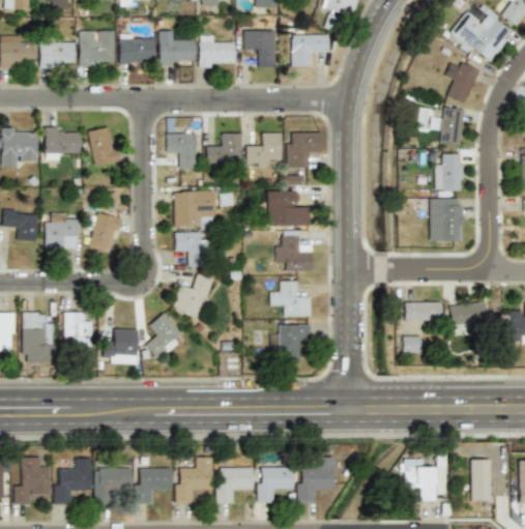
[(30,10),(30,0),(2,0),(2,9),(30,10)]
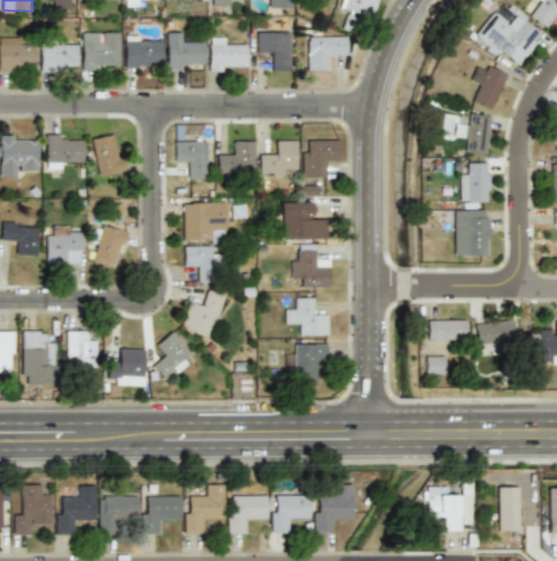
[(37,0),(37,1),(55,1),(55,10),(73,9),(71,0),(37,0)]
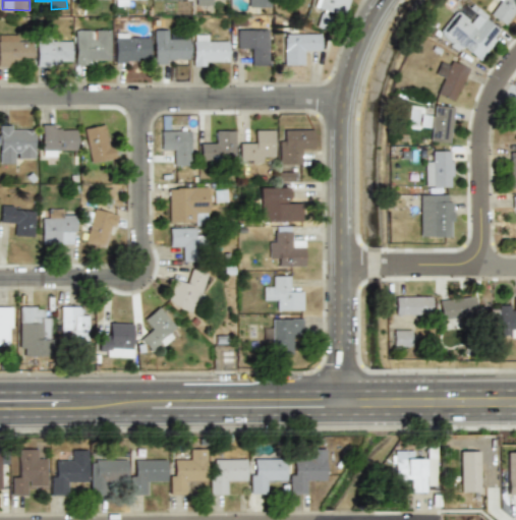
[(272,0),(250,0),(250,8),(273,8),(272,0)]
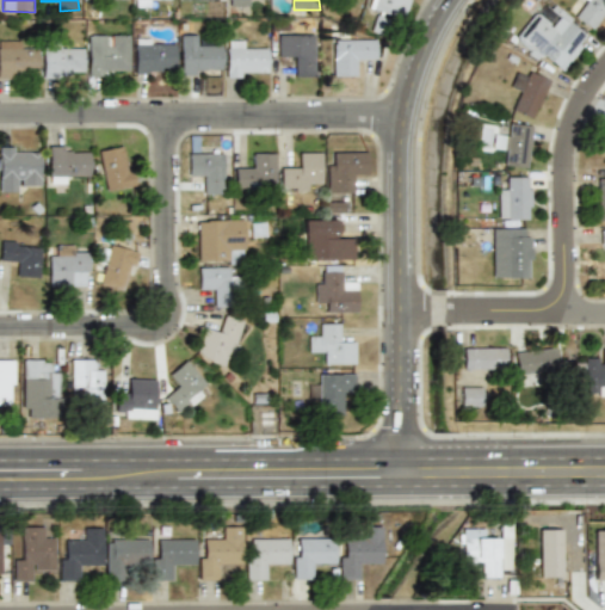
[(375,0),(372,10),(407,20),(413,0),(375,0)]
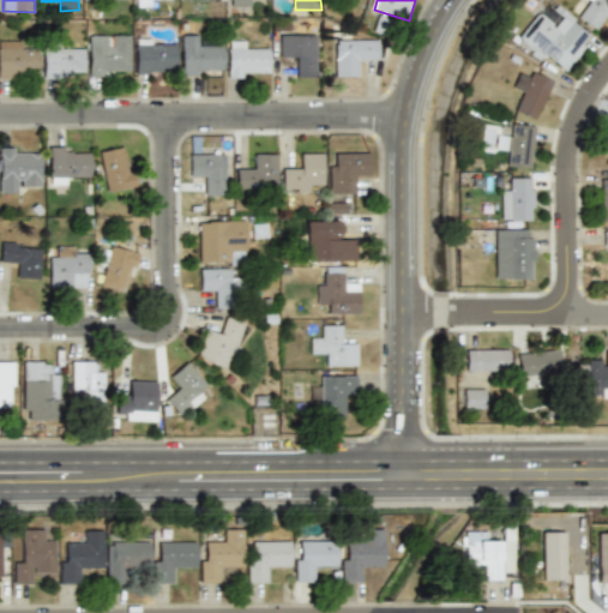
[(582,18),(599,30),(607,18),(607,0),(588,0),(593,4),(582,18)]
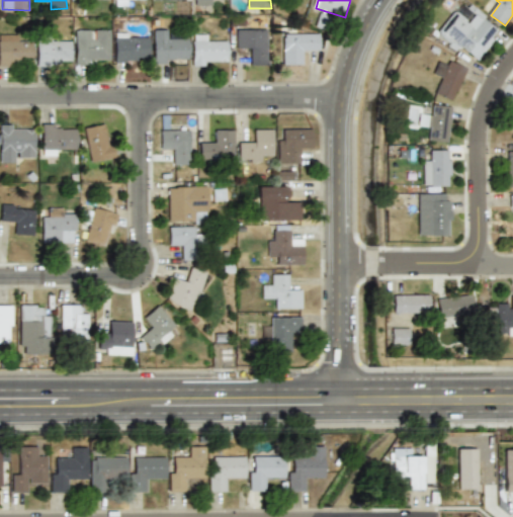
[(503,30),(479,11),(469,23),(455,13),(438,36),(460,53),(464,47),(481,59),(503,30)]
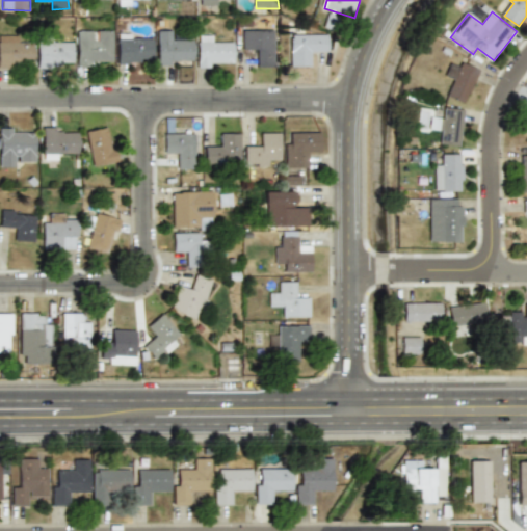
[(116,68),(116,30),(79,30),(79,68),(116,68)]
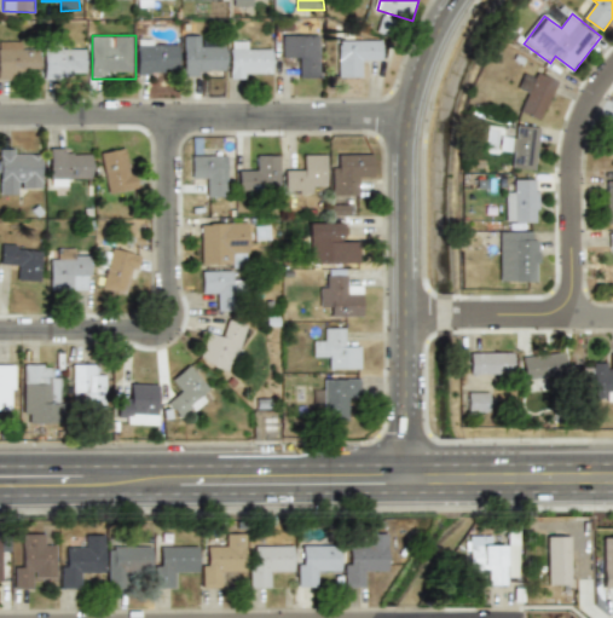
[(322,35),(284,35),(284,58),(298,58),(298,79),(322,79),(322,35)]
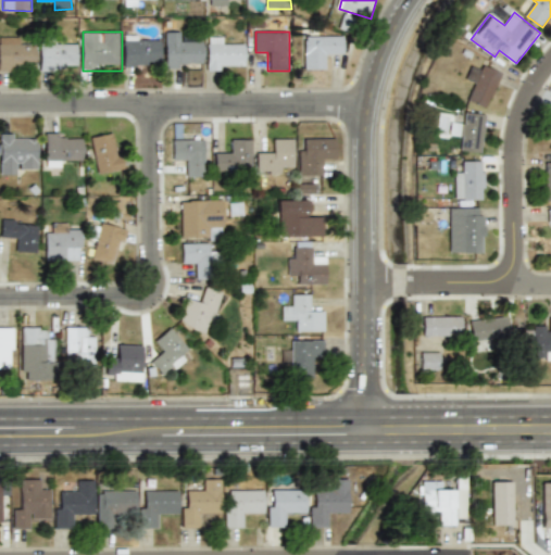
[(346,36),(307,36),(307,71),(330,71),(330,59),(346,59),(346,36)]
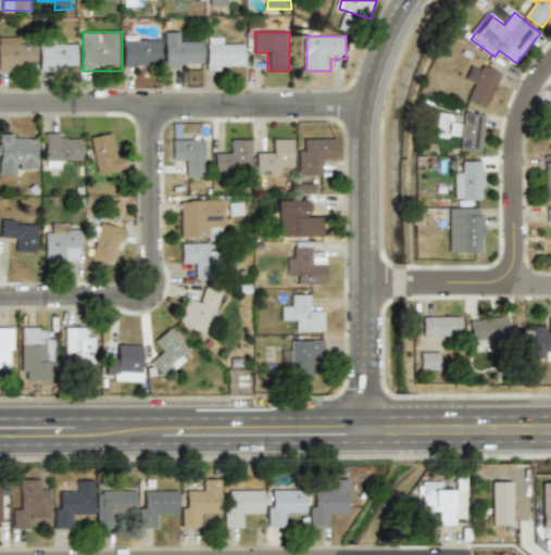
[(125,67),(162,67),(162,37),(125,37),(125,67)]
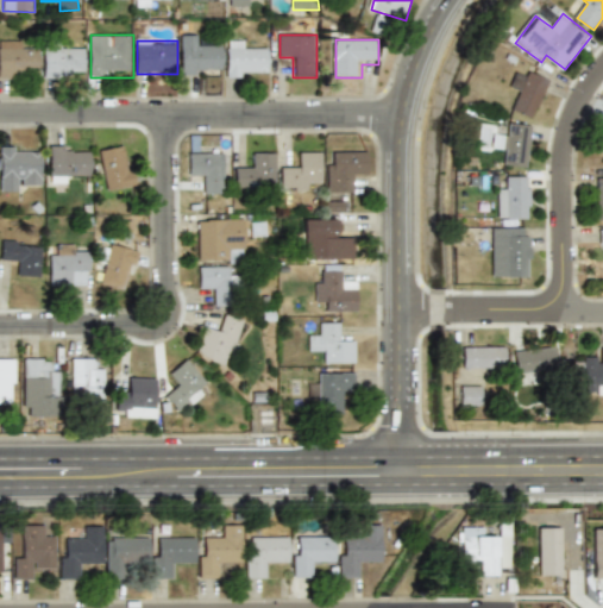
[(0,79),(41,79),(41,54),(29,54),(29,42),(0,42),(0,79)]
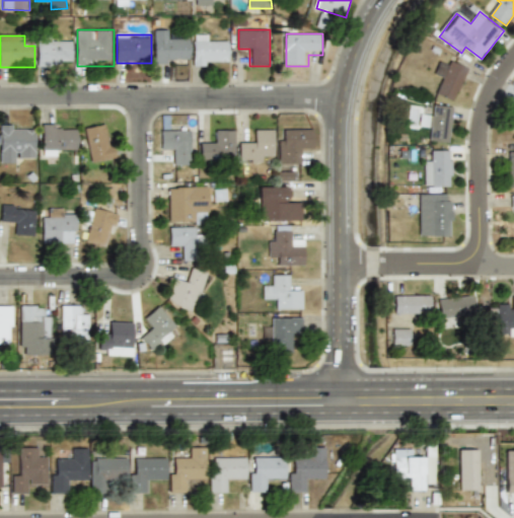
[(230,66),(230,38),(195,38),(195,66),(230,66)]
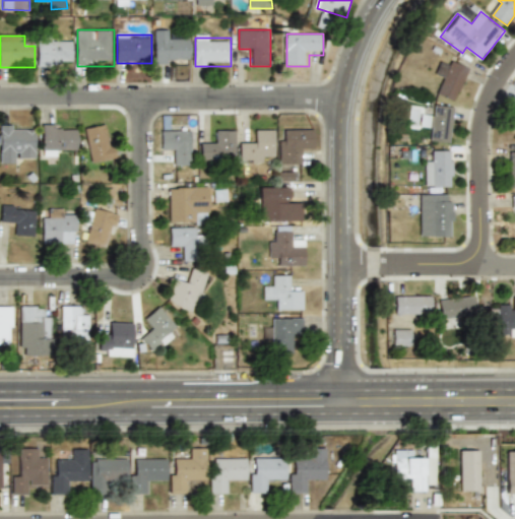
[(156,39),(156,65),(192,65),(192,39),(156,39)]
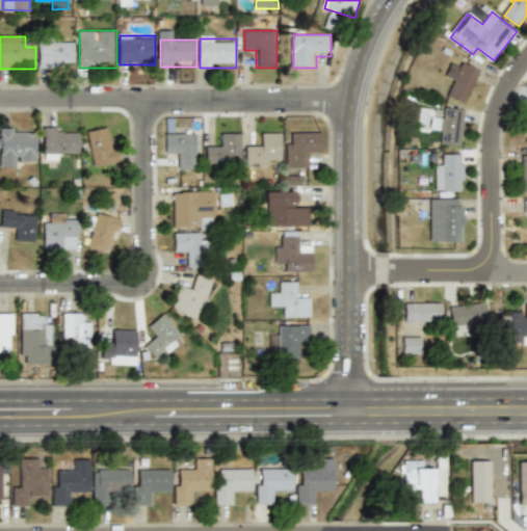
[(76,42),(40,42),(40,69),(76,69),(76,42)]
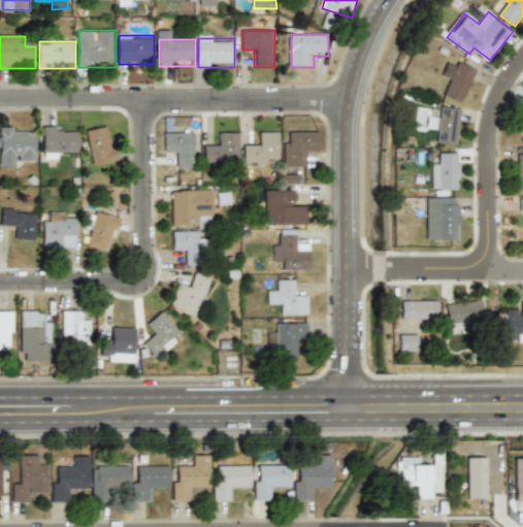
[(447,94),(466,102),(480,70),(460,62),(447,94)]
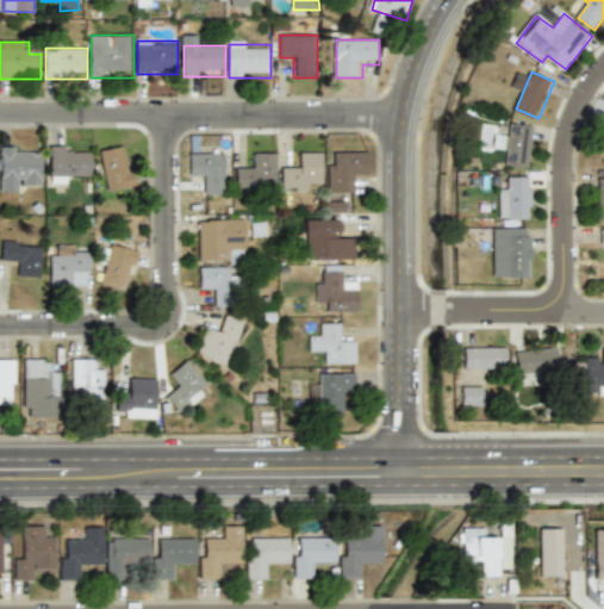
[(511,136),(506,136),(503,165),(533,168),(536,126),(512,124),(511,136)]
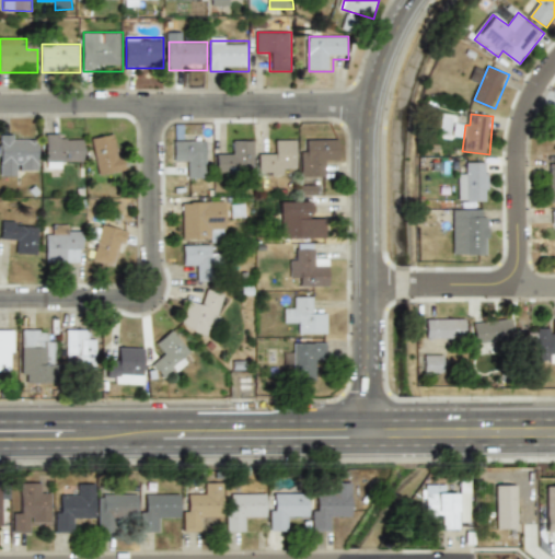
[(124,171),(118,135),(93,138),(100,175),(124,171)]
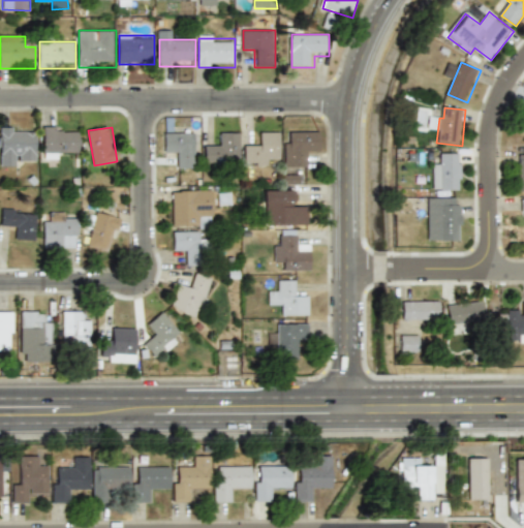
[(2,166),(20,166),(20,157),(37,157),(37,128),(2,128),(2,166)]
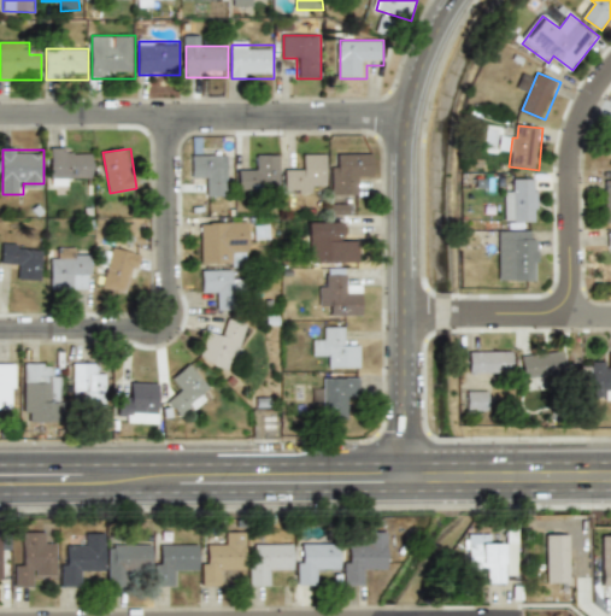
[(52,180),(94,180),(94,150),(52,150),(52,180)]
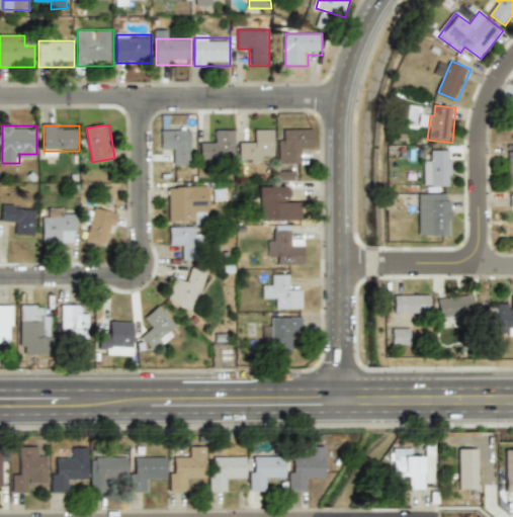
[(280,164),(303,164),(303,152),(314,152),(314,128),(280,128),(280,164)]
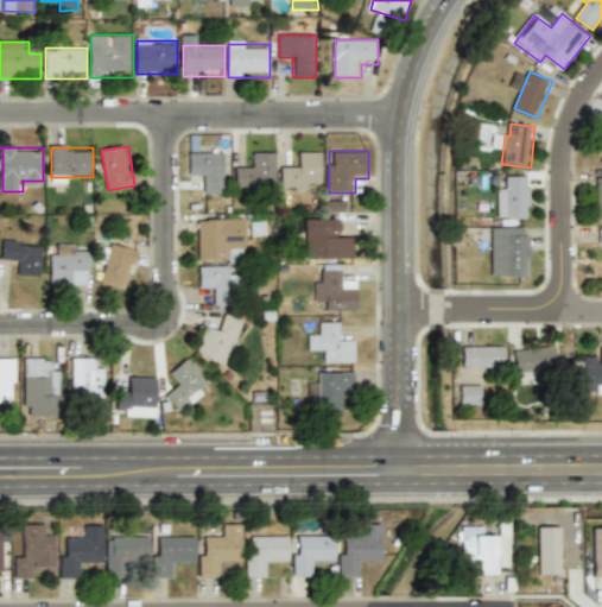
[(324,152),(298,152),(298,165),(284,165),(284,190),(316,190),(316,181),(324,181),(324,152)]
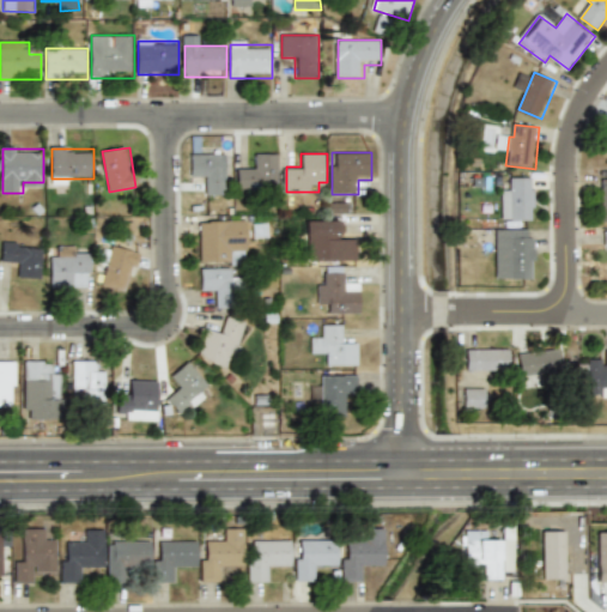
[(193,182),(206,182),(206,195),(229,195),(229,155),(193,155),(193,182)]
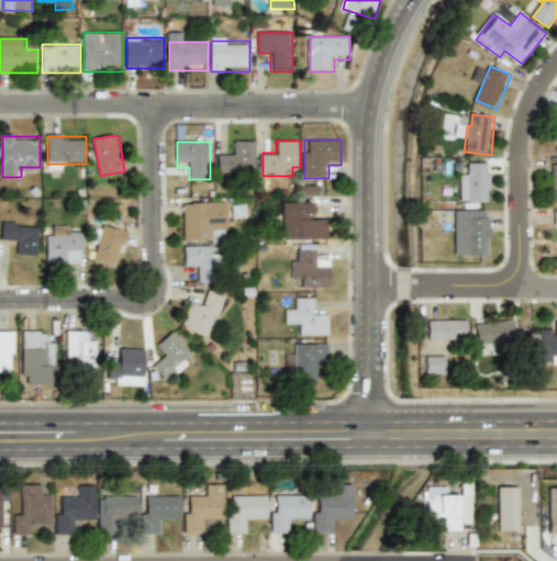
[(220,152),(220,174),(257,174),(257,142),(232,142),(232,152),(220,152)]
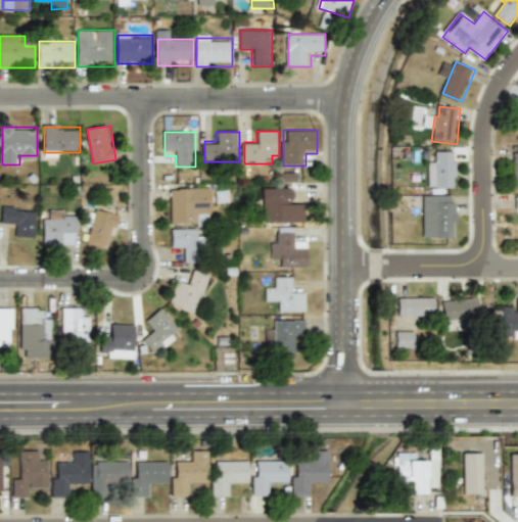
[(431,162),(431,189),(458,189),(458,151),(439,151),(439,162),(431,162)]
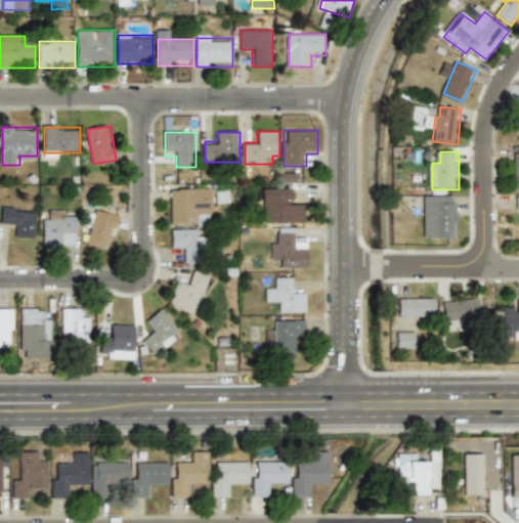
[(298,174),(283,174),(283,182),(297,182),(298,174)]
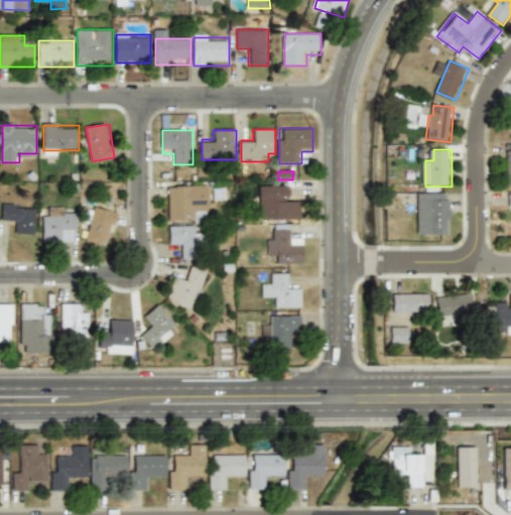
[(170,185),(170,221),(201,221),(201,211),(210,211),(210,185),(170,185)]
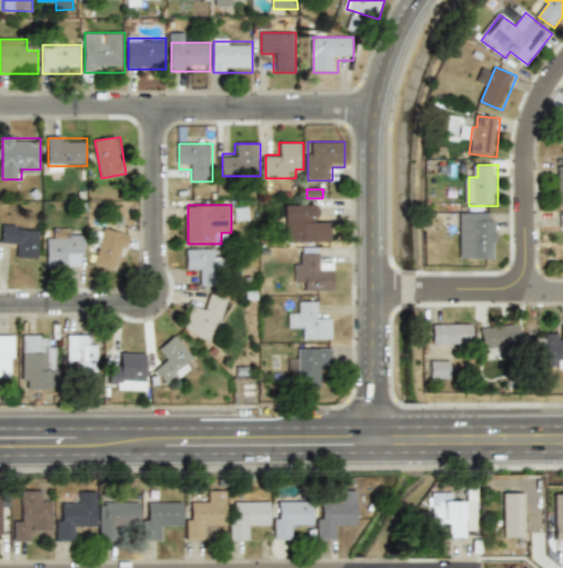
[(333,242),(333,218),(320,218),(320,205),(285,205),(285,242),(333,242)]
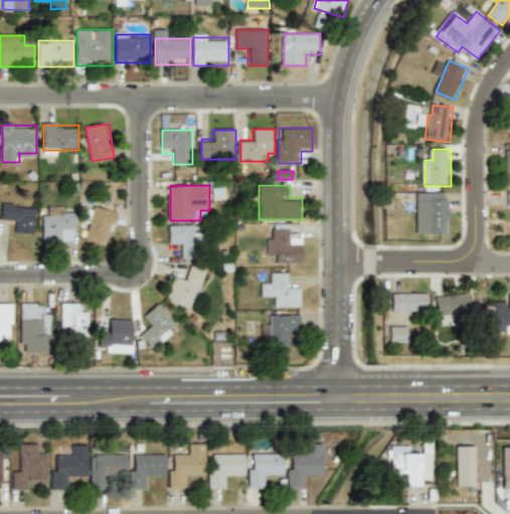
[(418,192),(418,234),(452,234),(452,192),(418,192)]
